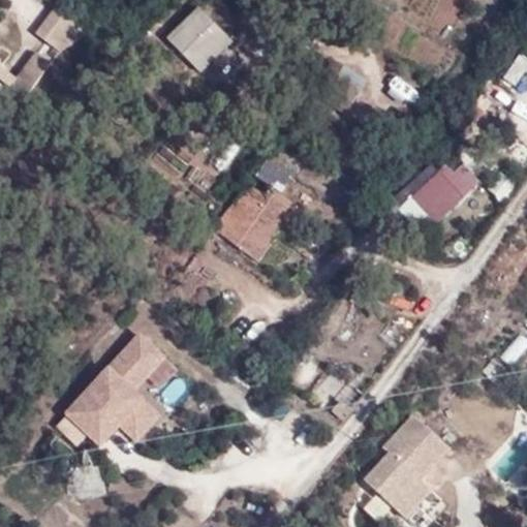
[(189,71),(224,34),(194,7),(160,44),(189,71)]
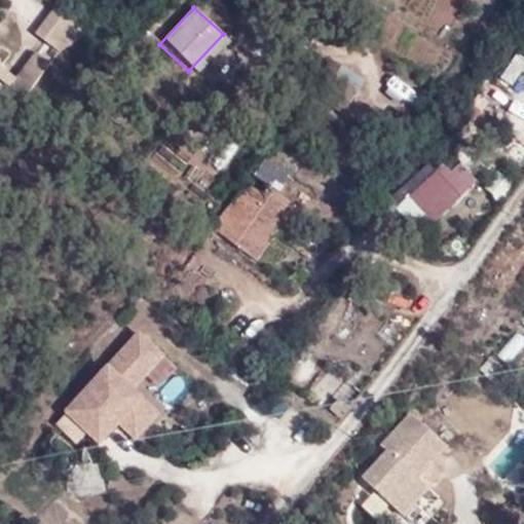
[(59,64),(83,31),(54,9),(30,41),(59,64)]
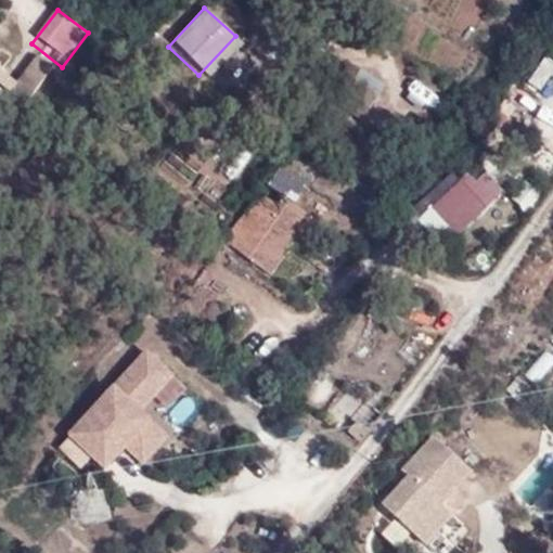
[(28,49),(13,79),(35,89),(49,60),(28,49)]
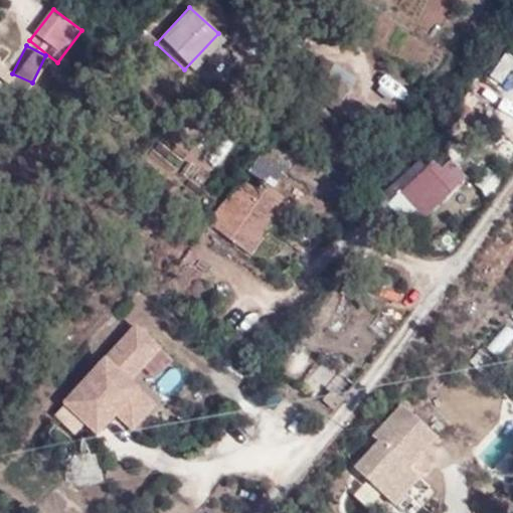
[(512,53),(502,45),(482,73),(496,83),(512,58),(512,53)]
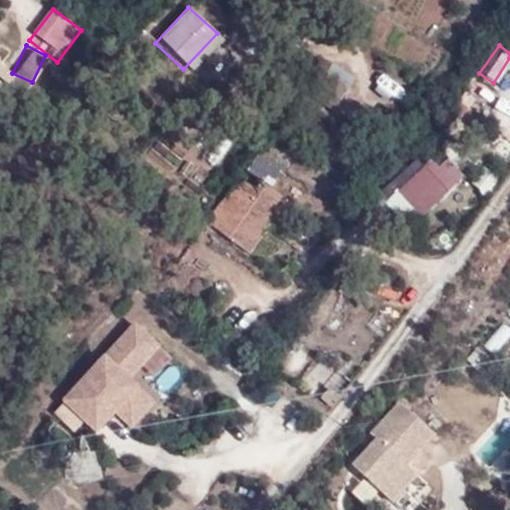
[(395,187),(422,212),(461,169),(434,144),(395,187)]
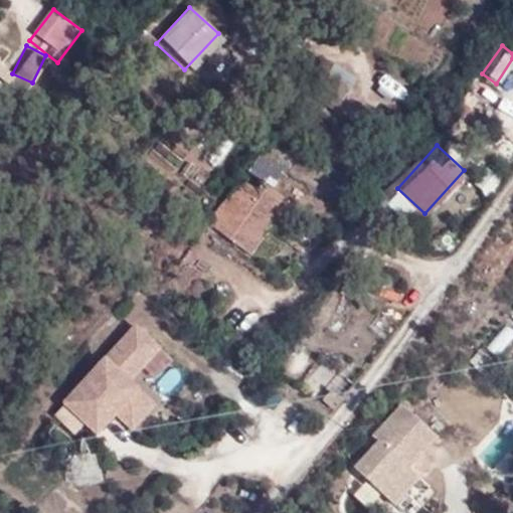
[(239,178),(207,222),(250,254),(287,203),(286,198),(262,181),(254,190),(239,178)]
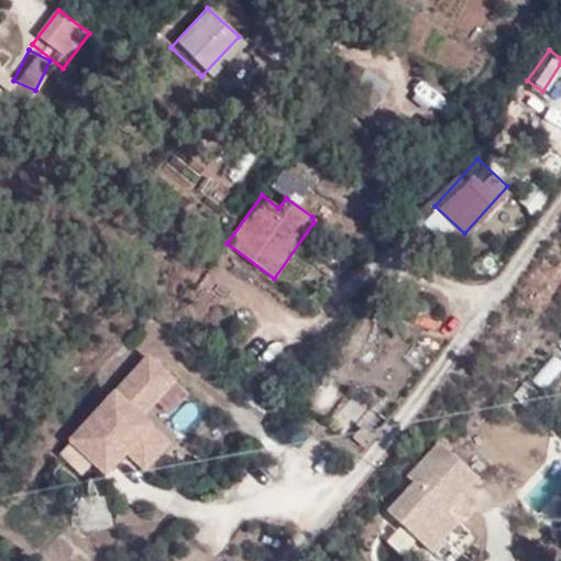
[(173,380),(145,354),(66,439),(103,474),(124,451),(143,469),(144,468),(168,441),(140,416),(173,380)]
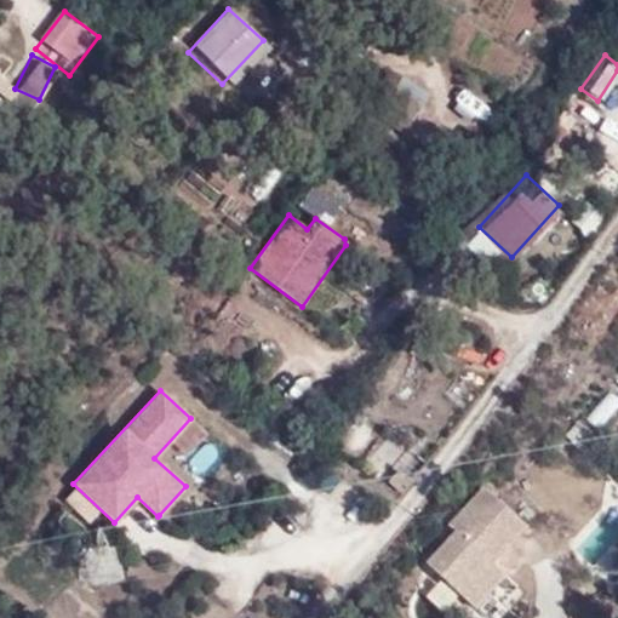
[(526,524),(484,486),(452,522),(457,527),(425,562),(475,607),(504,576),(491,564),(526,524)]
